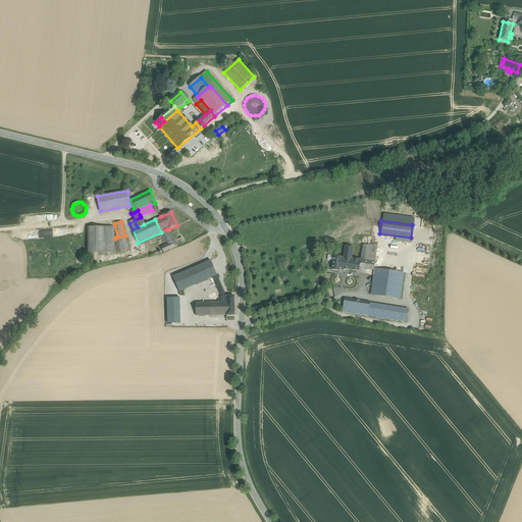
[(103,227),(88,227),(88,253),(103,253),(103,227)]
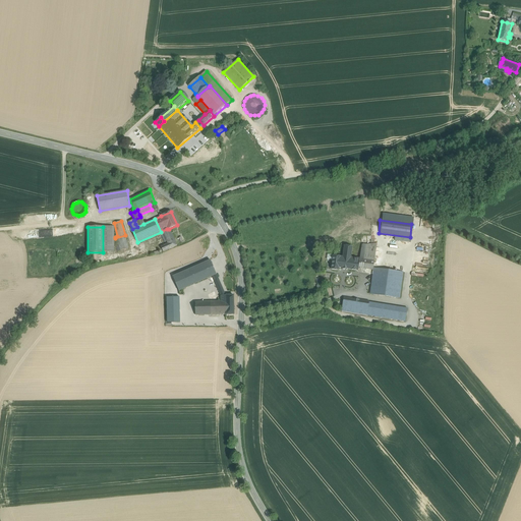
[(114,227),(103,227),(103,252),(114,252),(114,227)]
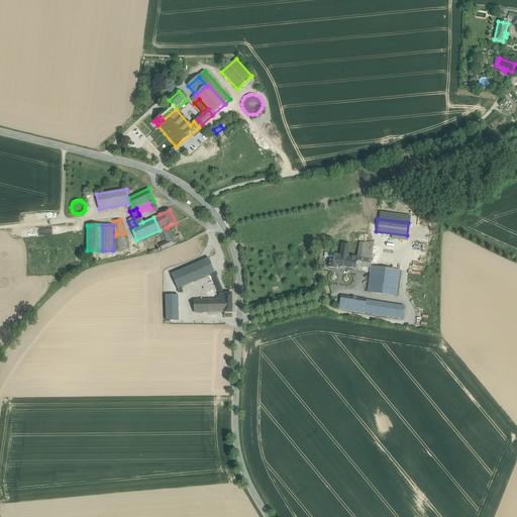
[(168,227),(166,227),(161,229),(162,232),(165,238),(167,241),(174,238),(168,227)]
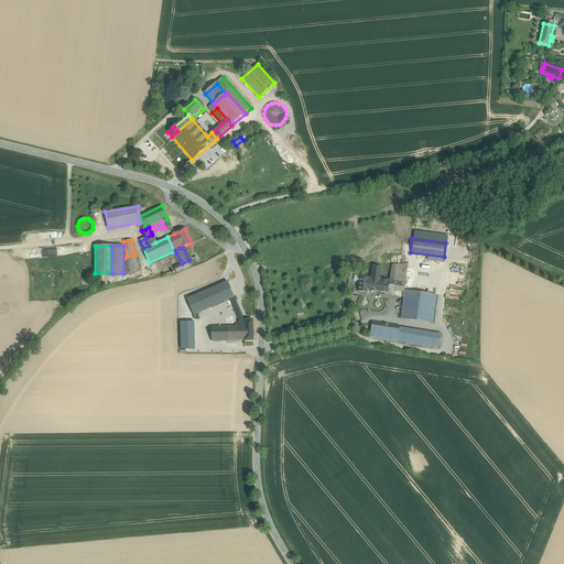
[(136,255),(125,258),(128,272),(139,269),(136,255)]
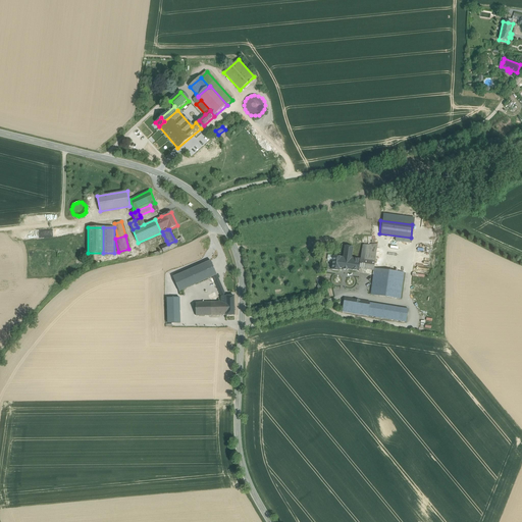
[(168,244),(161,247),(163,253),(177,246),(175,241),(168,244)]
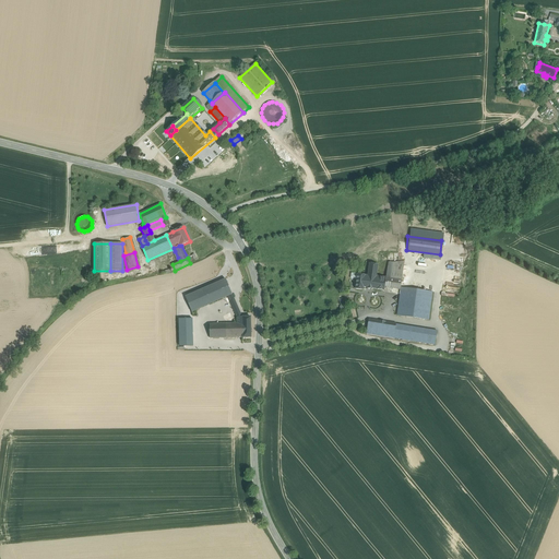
[(389,263),(387,278),(402,281),(404,262),(389,263)]
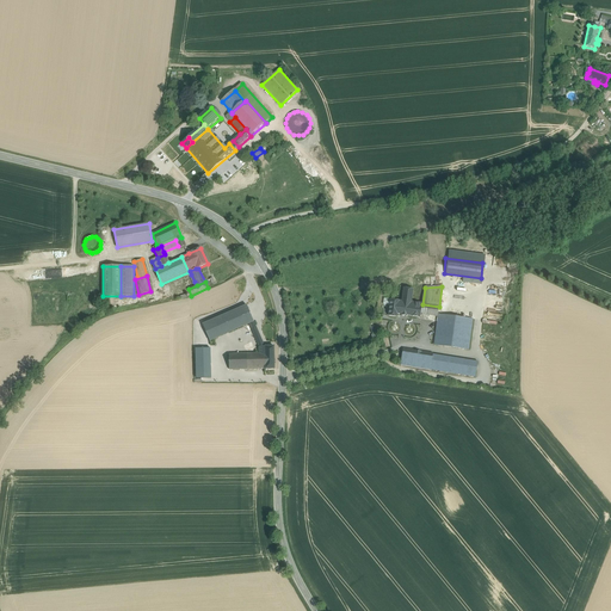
[(405,289),(402,302),(406,302),(411,303),(413,290),(405,289)]
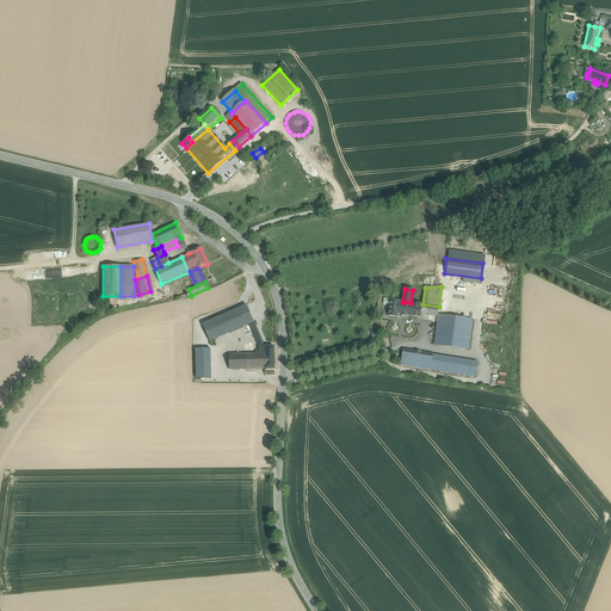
[(402,302),(390,300),(388,318),(399,319),(399,318),(405,318),(406,302),(402,302)]
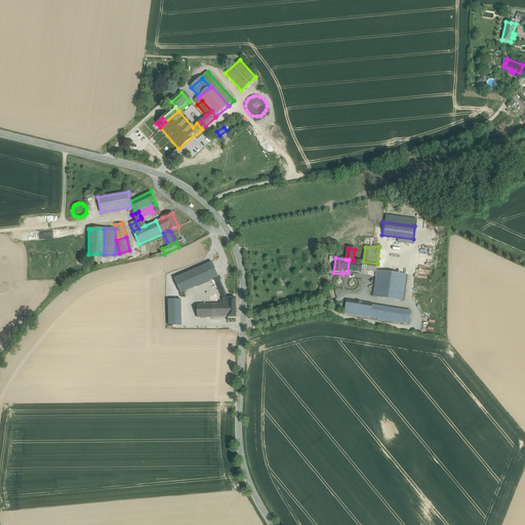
[(353,260),(349,259),(348,273),(361,275),(362,268),(363,261),(353,260)]
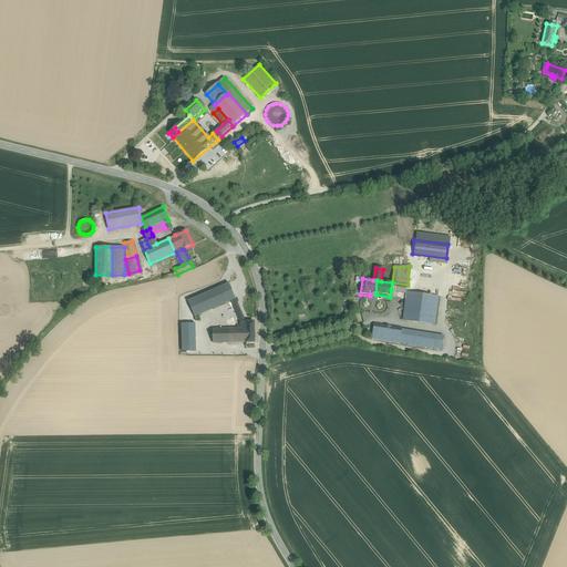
[(408,285),(392,282),(391,289),(406,291),(408,285)]
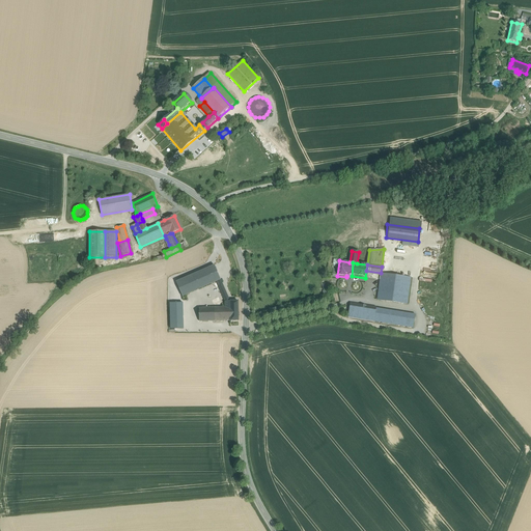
[(201,268),(190,273),(196,287),(199,292),(211,287),(205,276),(201,268)]
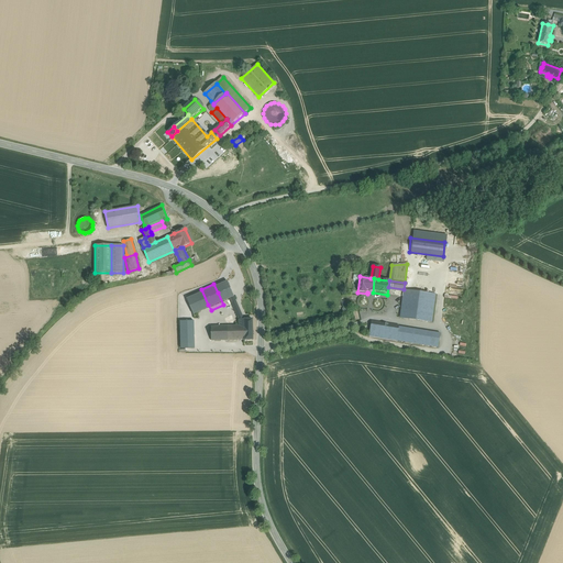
[(230,287),(221,290),(227,304),(228,306),(232,304),(236,301),(230,287)]
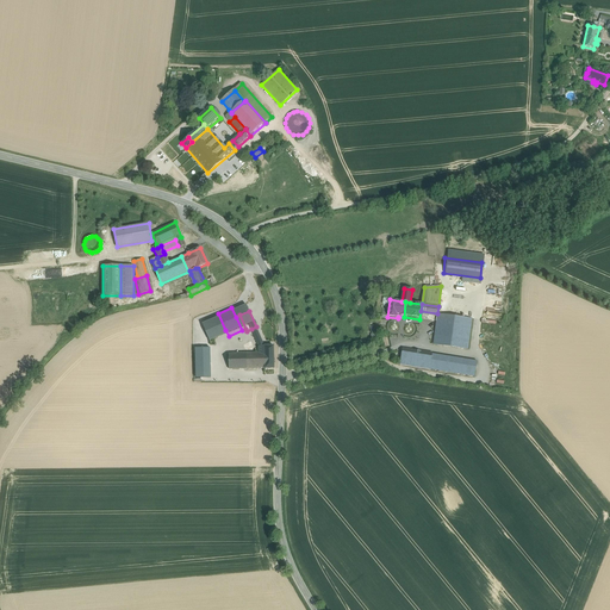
[(246,329),(240,315),(236,317),(242,330),(246,329)]
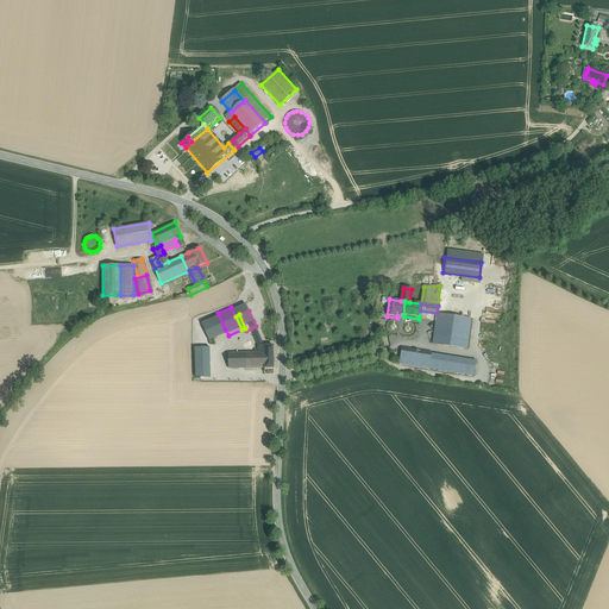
[(471,319),(437,314),(433,344),(468,349),(471,319)]
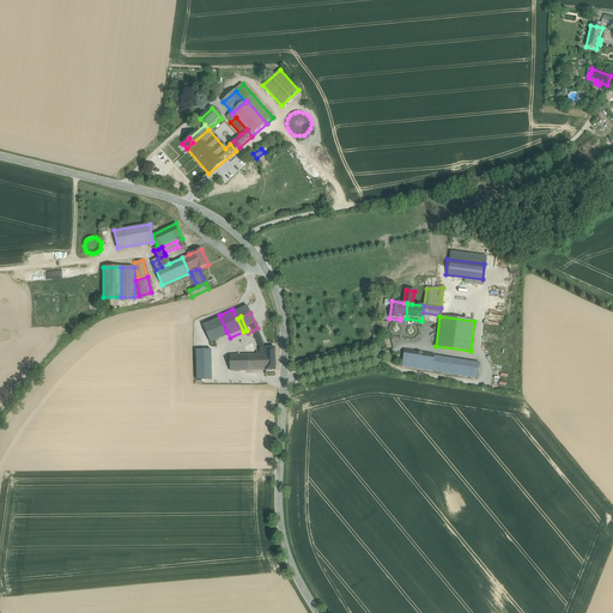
[(253,331),(248,333),(255,351),(256,354),(260,354),(260,347),(259,345),(255,334),(253,331)]
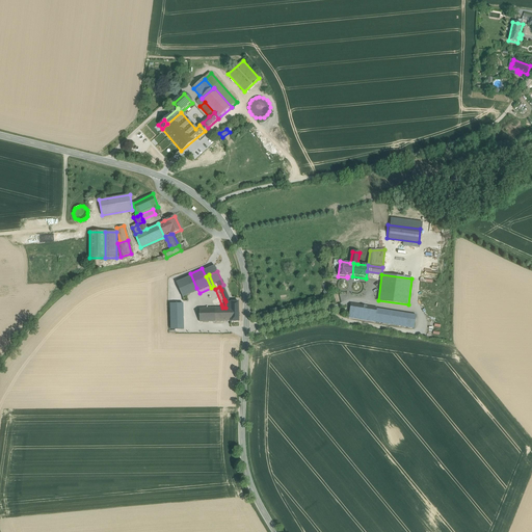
[(196,288),(187,292),(190,297),(200,293),(196,288)]
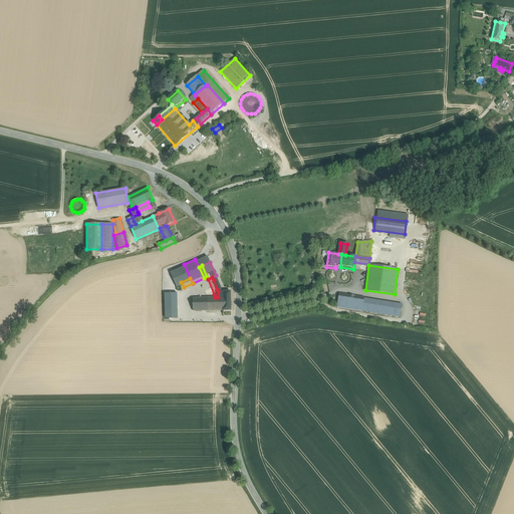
[(182,291),(173,291),(173,298),(173,305),(173,311),(182,311),(182,291)]
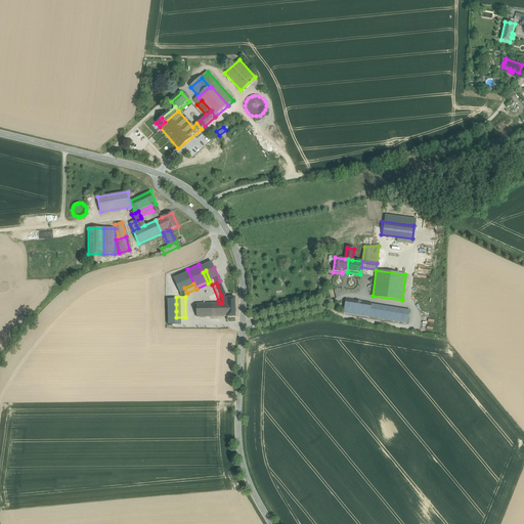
[(235,297),(227,297),(227,303),(227,310),(228,316),(228,317),(236,317),(235,297)]
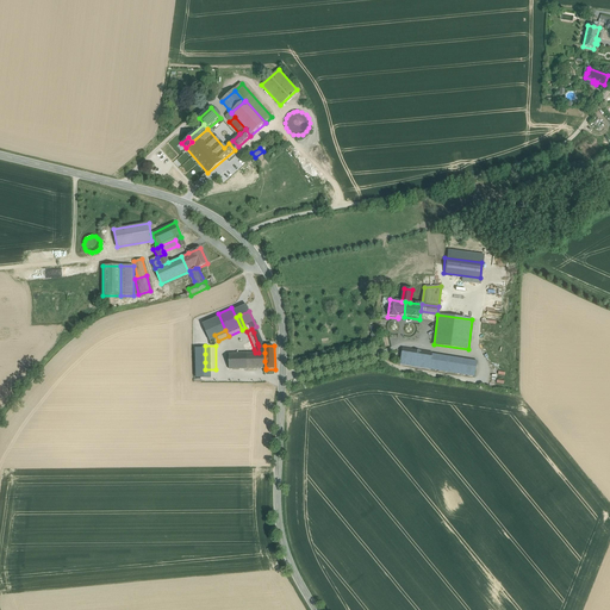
[(403,349),(403,352),(431,356),(430,366),(434,367),(435,355),(403,349)]
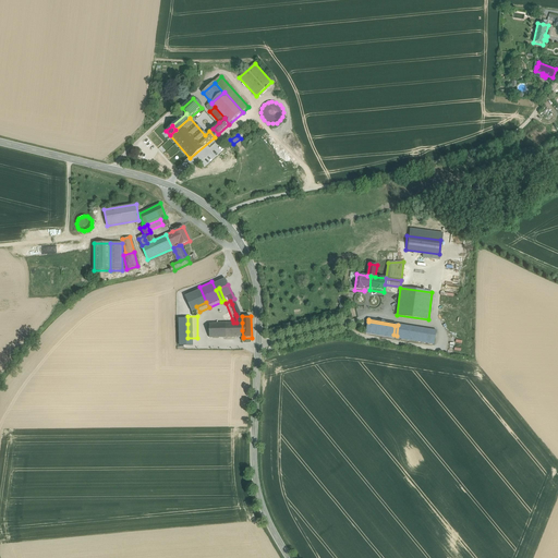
[(395,326),(368,322),(366,330),(393,335),(395,326)]
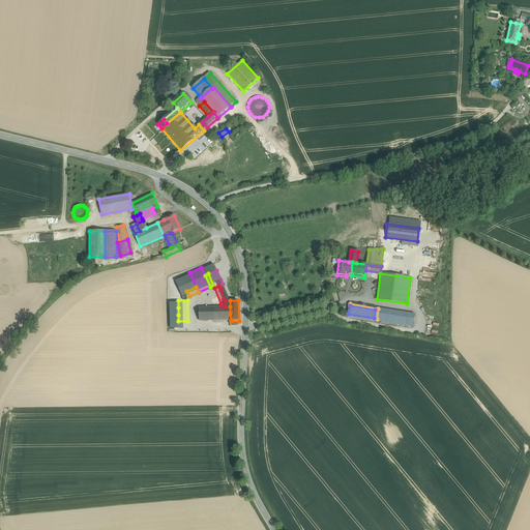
[(215,306),(199,306),(199,320),(215,320),(215,306)]
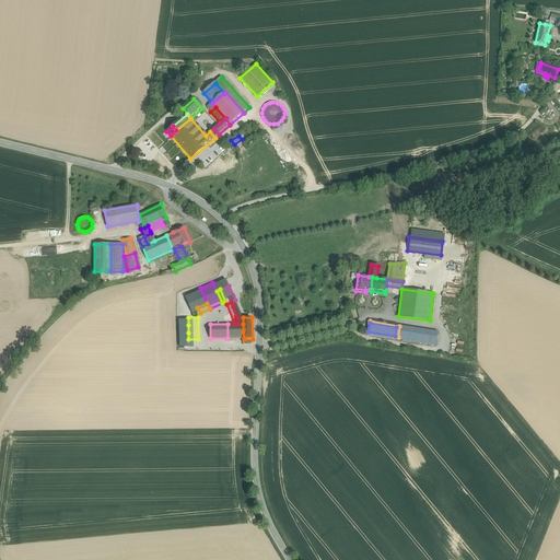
[(234,324),(229,324),(228,324),(228,338),(235,338),(235,331),(243,331),(243,324),(237,324),(234,324)]
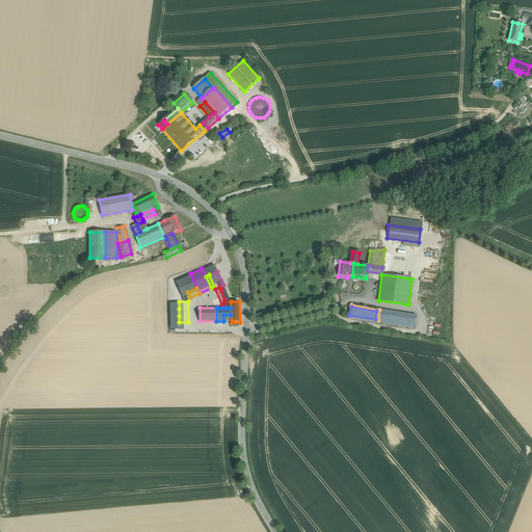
[(416,315),(379,310),(378,320),(415,325),(416,315)]
